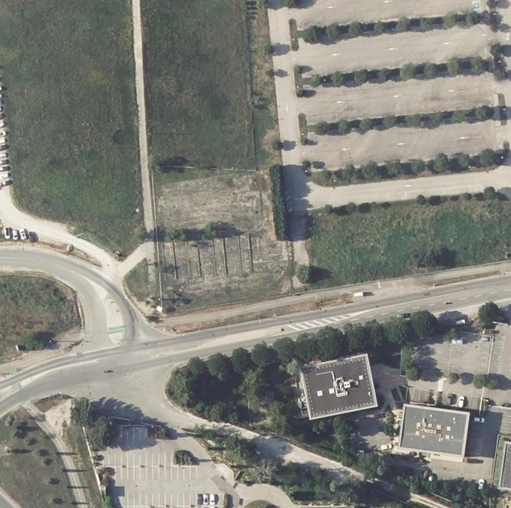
[(367,356),(302,369),(308,400),(312,419),(377,406),(370,369),(367,356)]
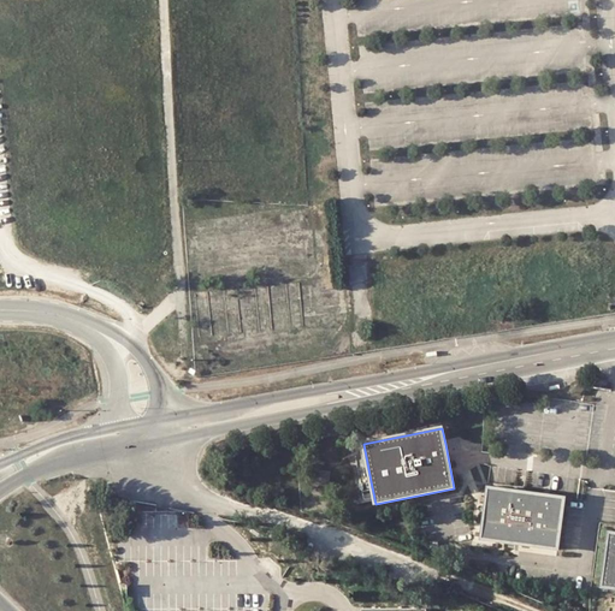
[(314,474),(313,490),(327,491),(330,476),(314,474)]
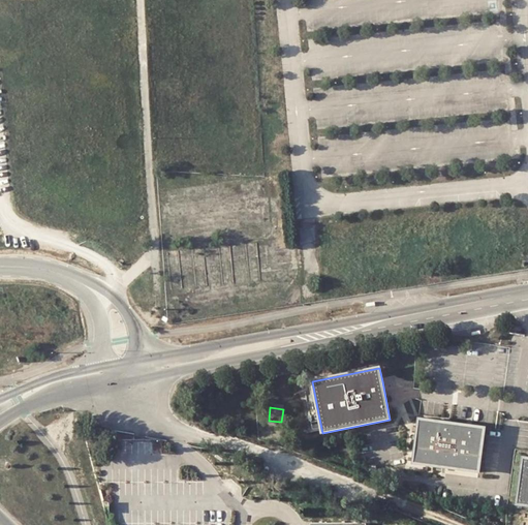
[(477,470),(483,427),(417,419),(412,463),(477,470)]
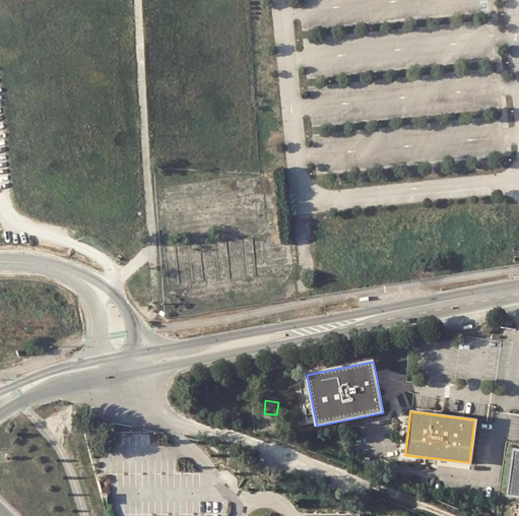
[(295,431),(314,427),(313,421),(294,425),(295,431)]
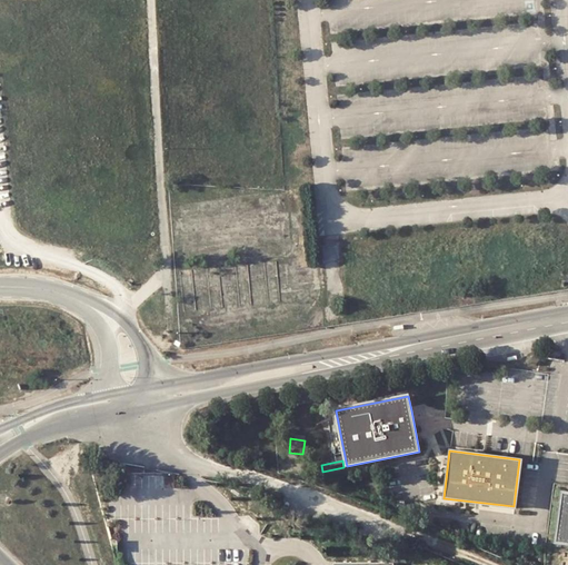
[(567,545),(567,495),(561,495),(556,544),(567,545)]
